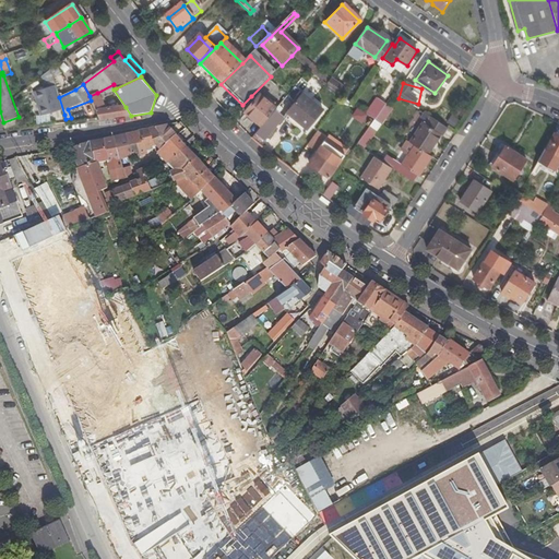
[(311,97),(309,99),(294,86),(287,95),(292,99),(311,116),(320,105),(311,97)]
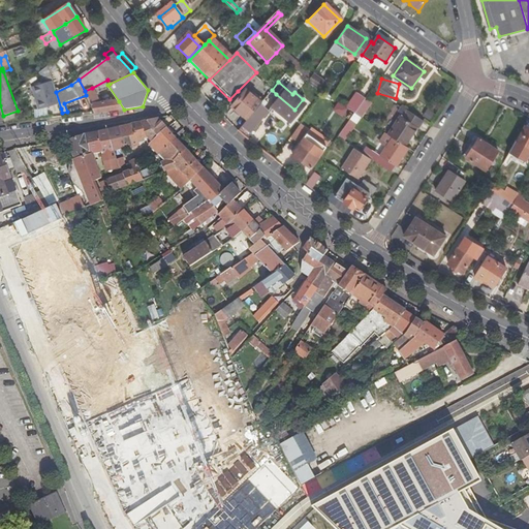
[(86,95),(95,113),(124,110),(119,101),(117,101),(109,103),(100,104),(92,88),(85,91),(86,95)]
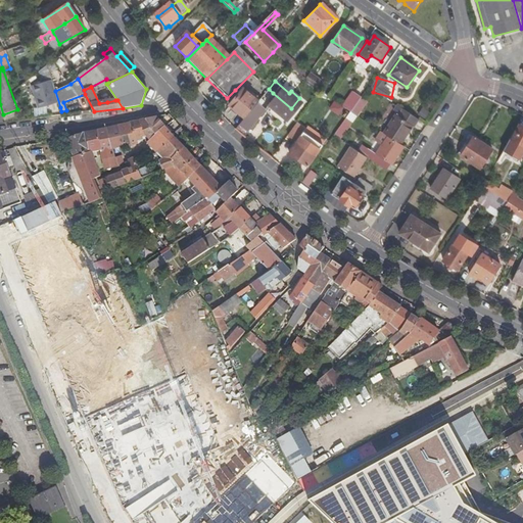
[(228,105),(243,119),(257,102),(242,89),(228,105)]
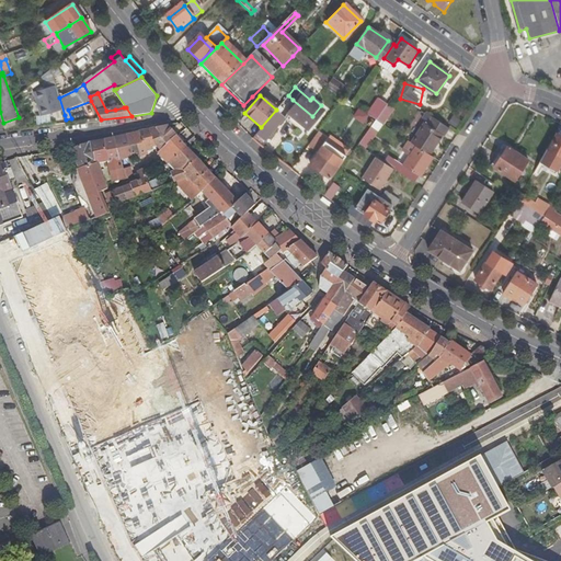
[(293,100),(288,95),(278,107),(283,111),(293,100)]
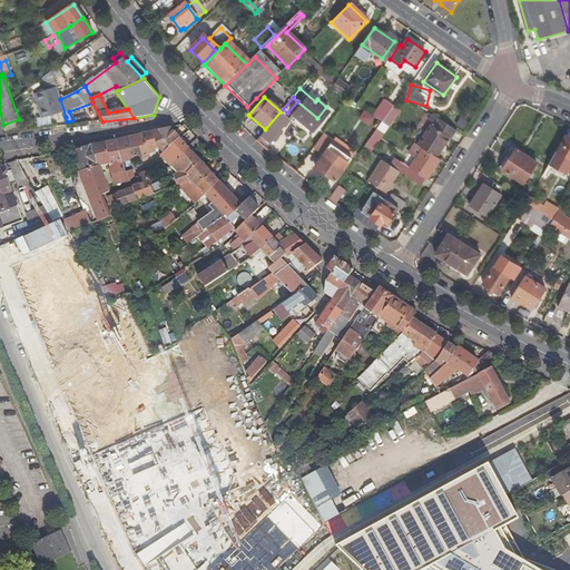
[(373,115),(383,121),(394,106),(384,99),(373,115)]
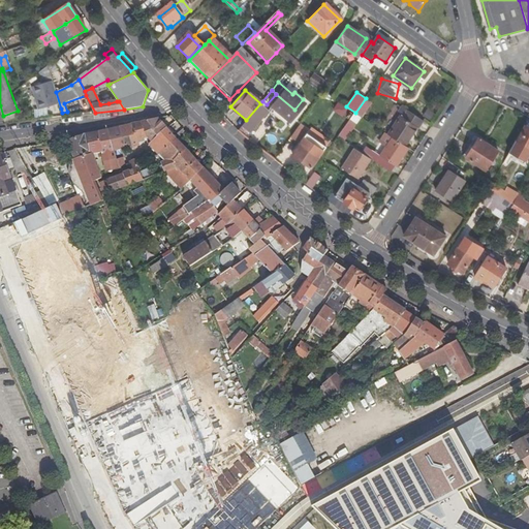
[(366,98),(355,113),(363,117),(373,102),(366,98)]
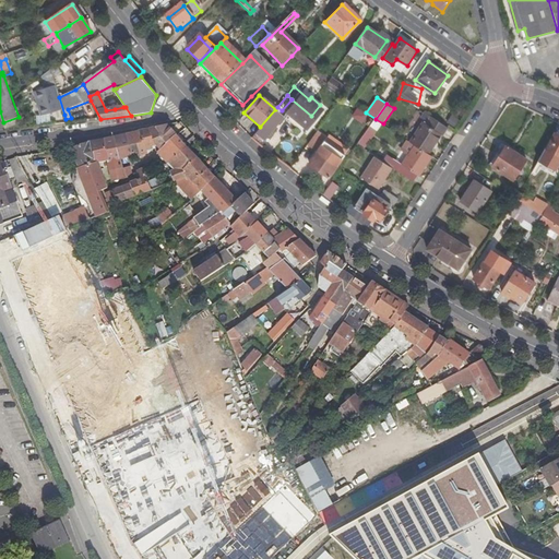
[(282,110),(277,107),(275,109),(260,127),(254,133),(262,140),(284,113),(282,110)]
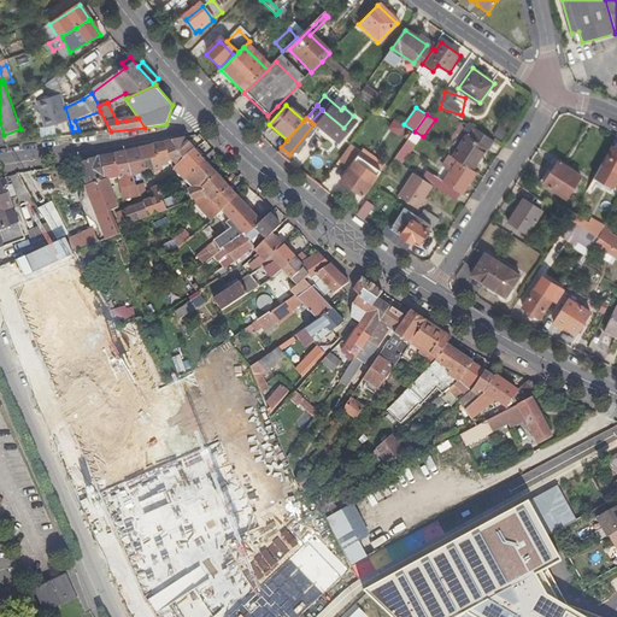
[(489,148),(495,140),(476,127),(470,136),(468,135),(453,156),(474,169),(487,147),(489,148)]
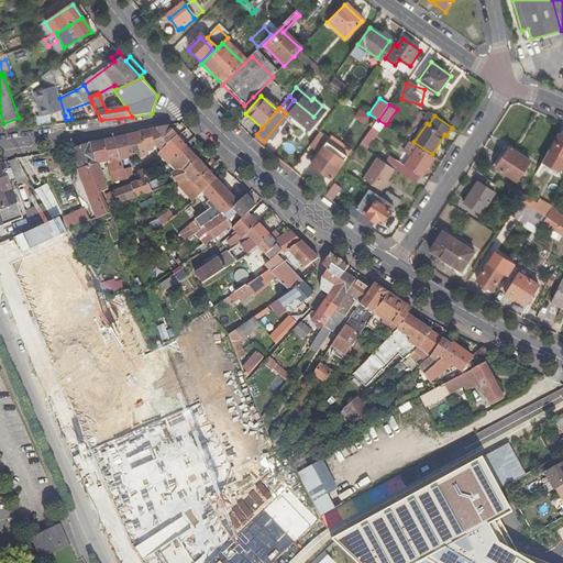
[(451,123),(460,128),(464,120),(455,116),(451,123)]
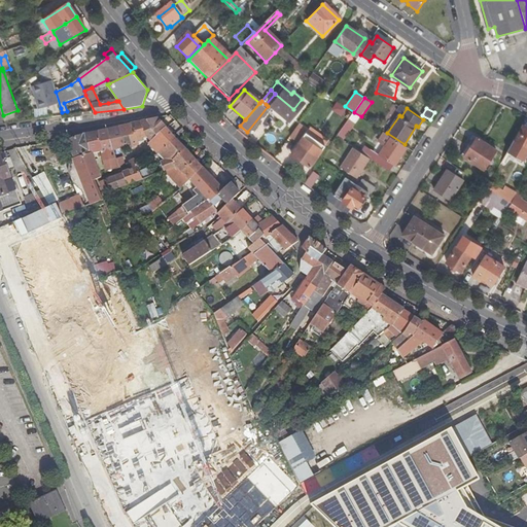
[(147,138),(150,142),(165,129),(156,119),(139,123),(147,138)]
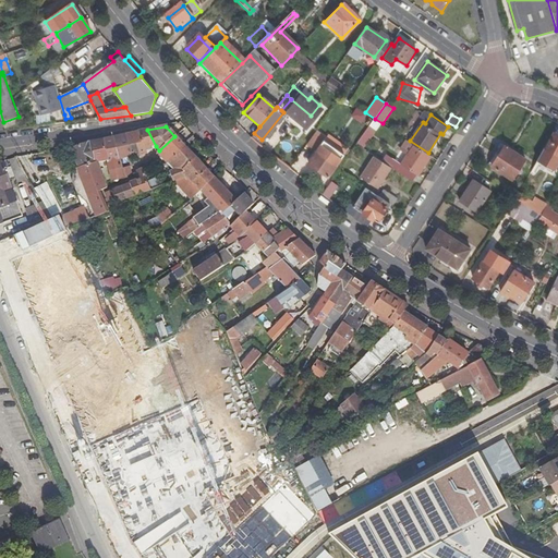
[(156,146),(147,130),(138,132),(143,144),(136,146),(140,157),(147,156),(152,150),(153,148),(156,146)]
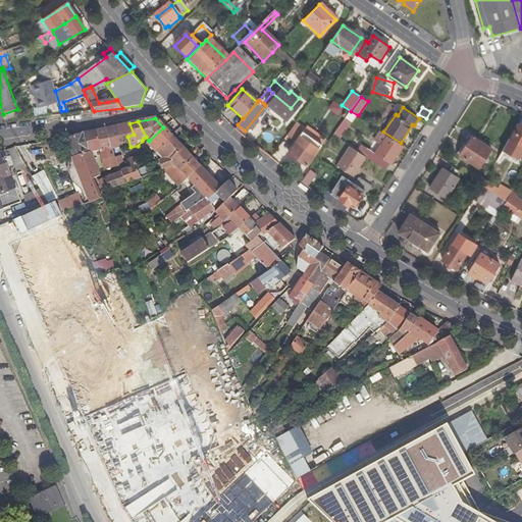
[(134,135),(129,123),(118,125),(125,148),(131,147),(127,137),(134,135)]
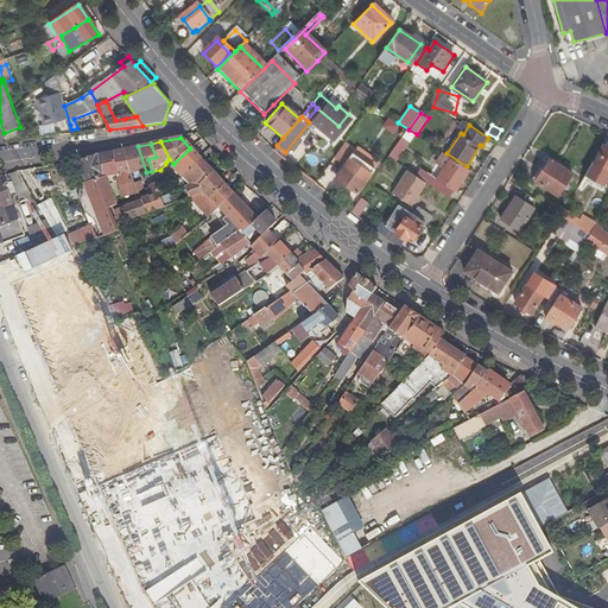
[(355,151),(344,144),(336,154),(334,158),(344,165),(336,177),(358,192),(366,181),(362,179),(366,175),(360,170),(365,163),(353,154),(355,151)]
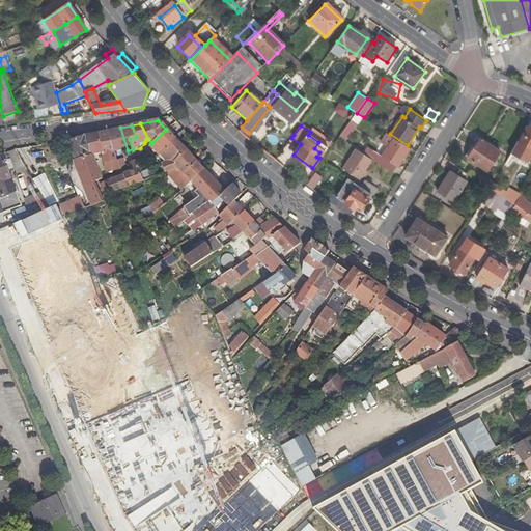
[(530,129),(527,127),(520,141),(530,146),(530,129)]
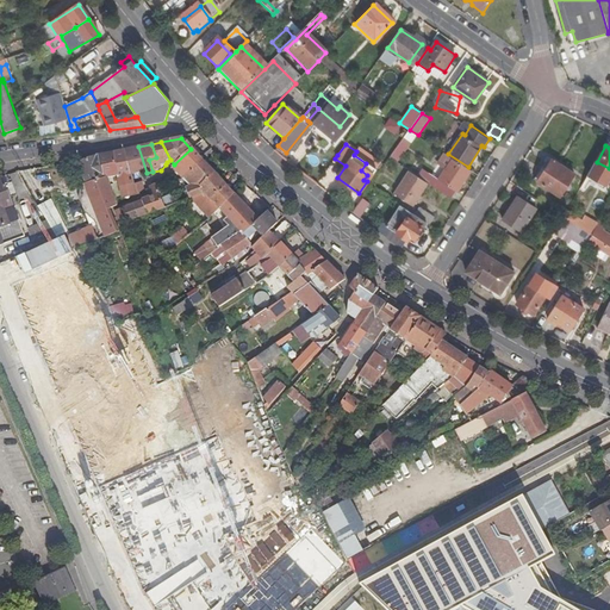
[(147,173),(138,147),(124,150),(132,176),(135,175),(137,180),(139,179),(139,174),(147,173)]
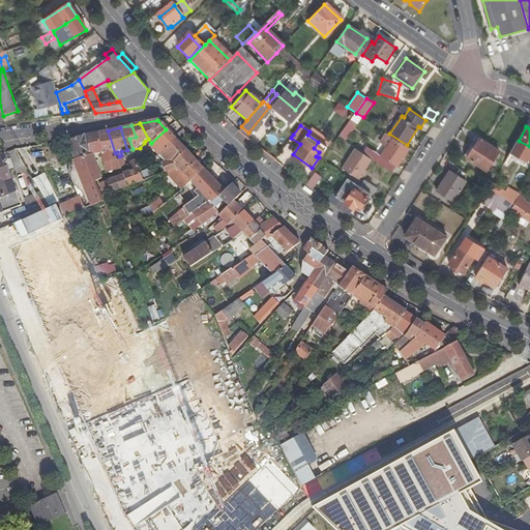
[(149,147),(157,155),(159,155),(176,141),(166,129),(151,143),(149,147)]
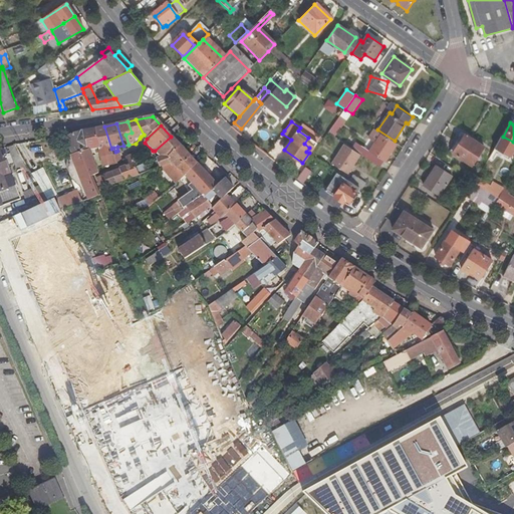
[(96,148),(101,160),(114,157),(111,149),(104,126),(94,129),(98,148),(96,148)]
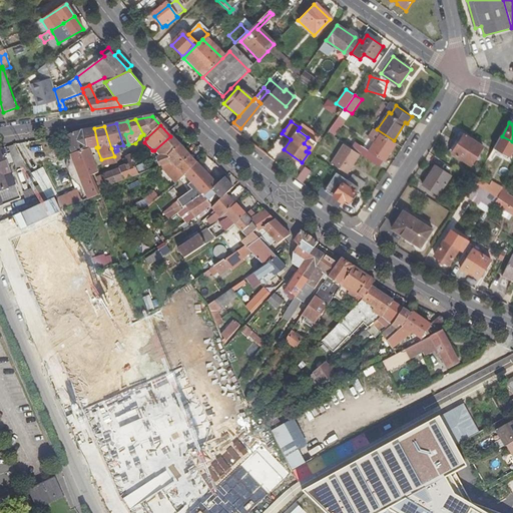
[(82,131),(89,148),(89,149),(96,147),(98,147),(94,128),(82,131)]
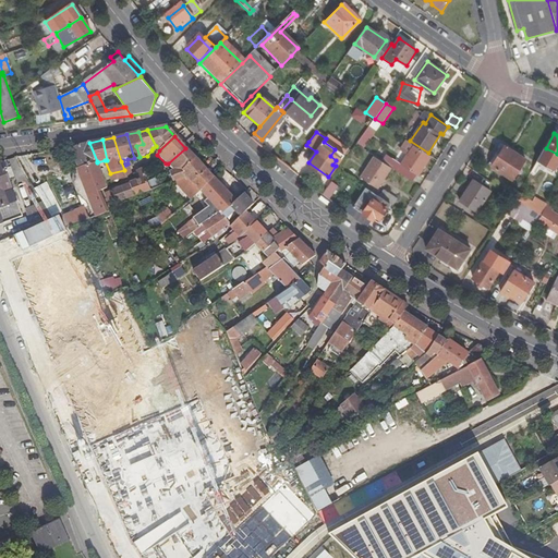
[(425,165),(432,155),(428,153),(410,141),(408,140),(401,148),(409,154),(402,164),(417,173),(422,167),(424,169),(426,165),(425,165)]
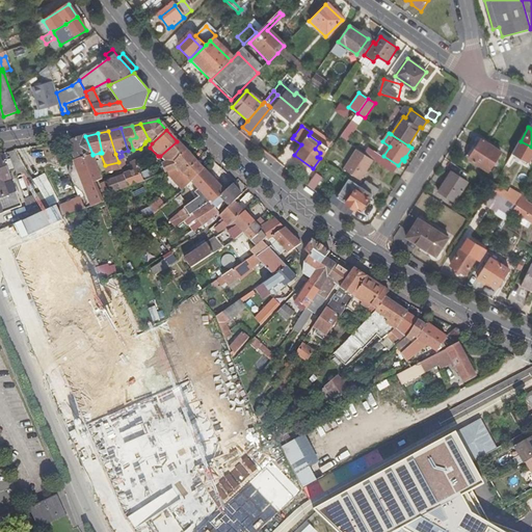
[(92,154),(85,136),(67,142),(74,161),(92,154)]
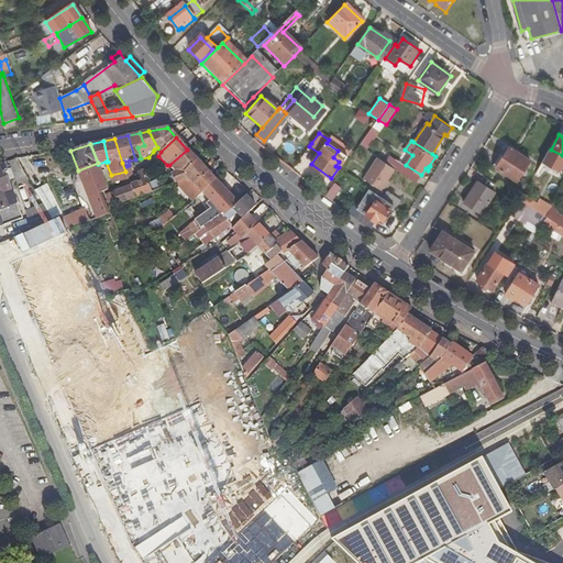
[(504,156),(499,153),(490,166),(516,180),(529,159),(508,148),(504,156)]
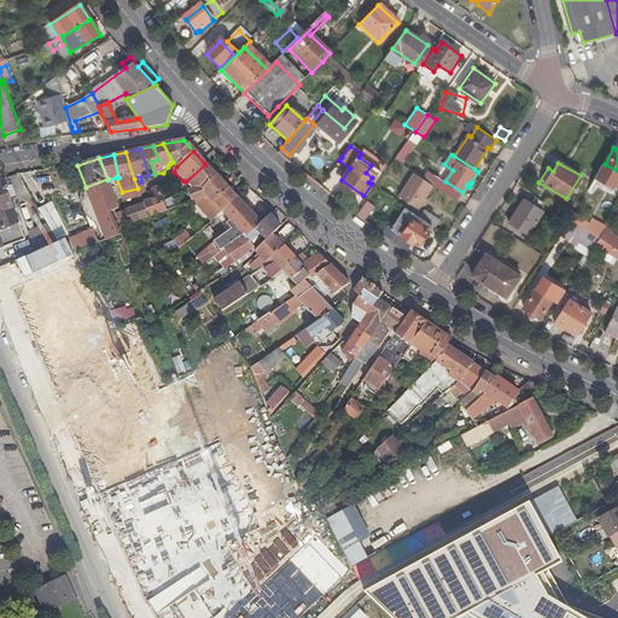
[(205,196),(213,202),(228,187),(205,164),(186,181),(187,185),(184,186),(186,192),(186,191),(191,202),(193,200),(205,196)]
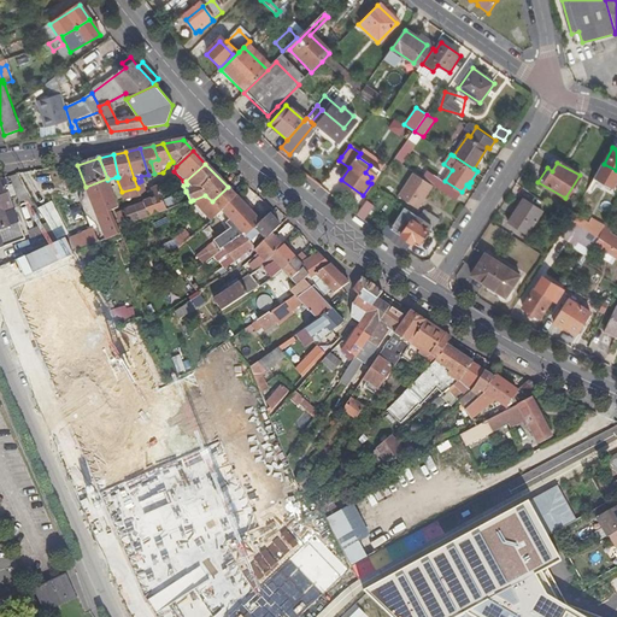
[(424,164),(418,174),(428,181),(434,170),(424,164)]
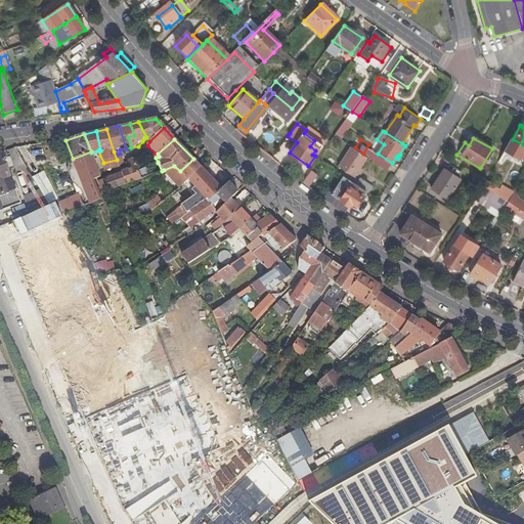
[(355,177),(369,158),(363,154),(355,147),(353,147),(340,167),(355,177)]
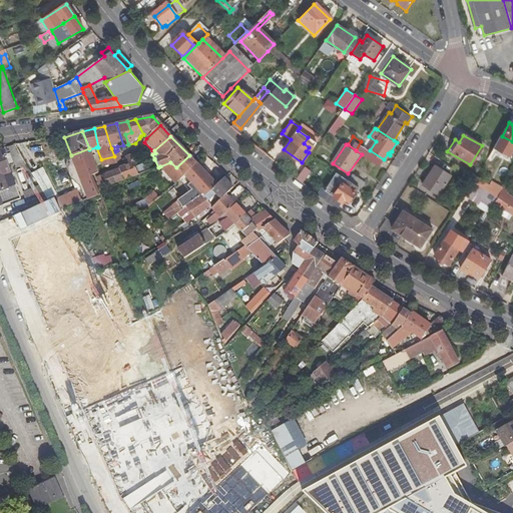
[(89,148),(71,155),(67,157),(66,167),(76,188),(84,184),(90,198),(100,193),(92,175),(98,173),(89,149),(89,148)]
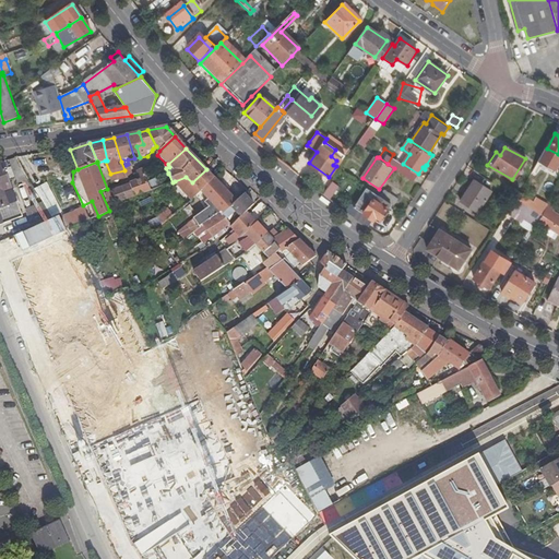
[(0,227),(22,219),(3,165),(0,166),(0,227)]
